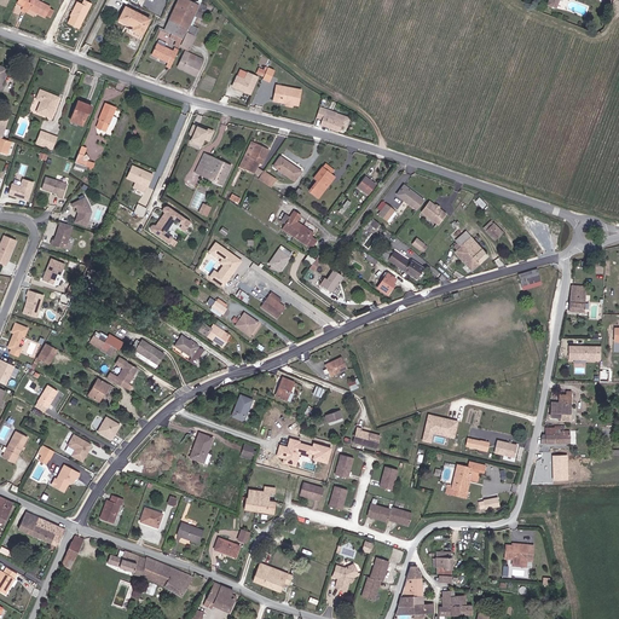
[(32,9),(30,10),(47,18),(47,17),(52,9),(52,7),(38,0),(21,0),(19,4),(25,6),(25,5),(32,9)]
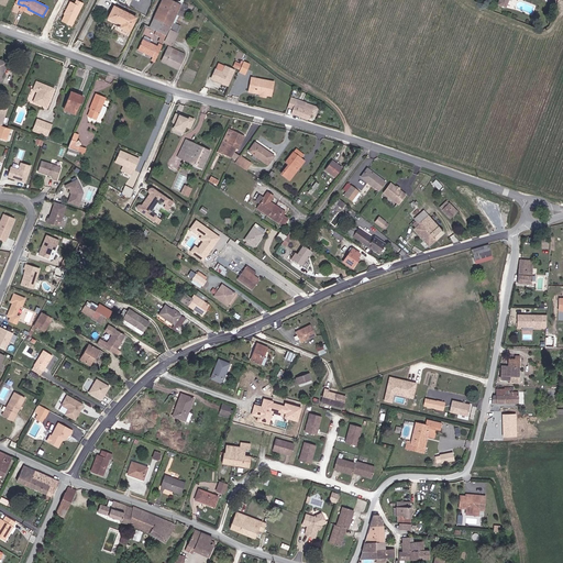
[(62,21),(73,26),(84,3),(76,0),(75,3),(70,1),(64,14),(64,15),(62,21)]
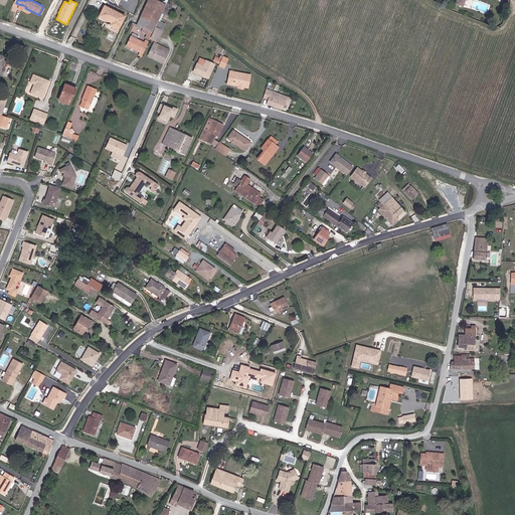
[(150,0),(143,17),(159,24),(165,12),(168,5),(156,0),(150,0)]
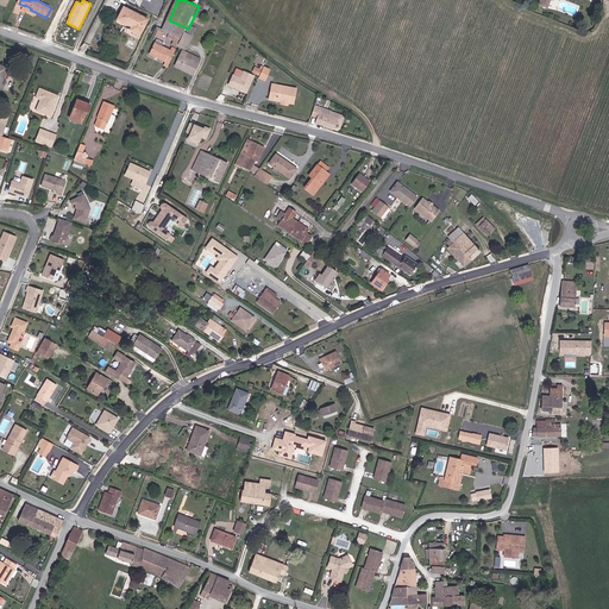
[(199,6),(195,14),(201,18),(206,6),(200,4),(199,6)]
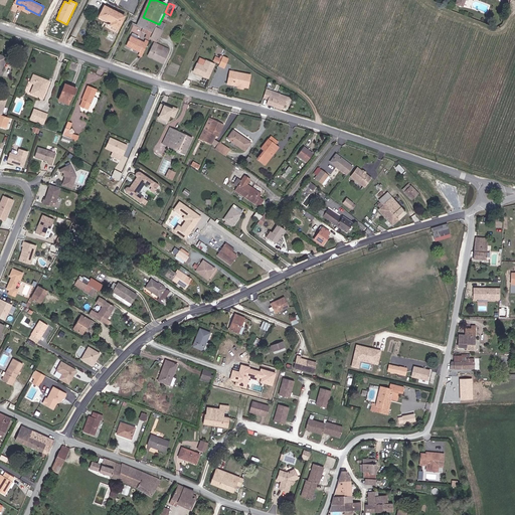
[(107,7),(102,15),(114,21),(112,25),(120,29),(126,16),(107,7)]
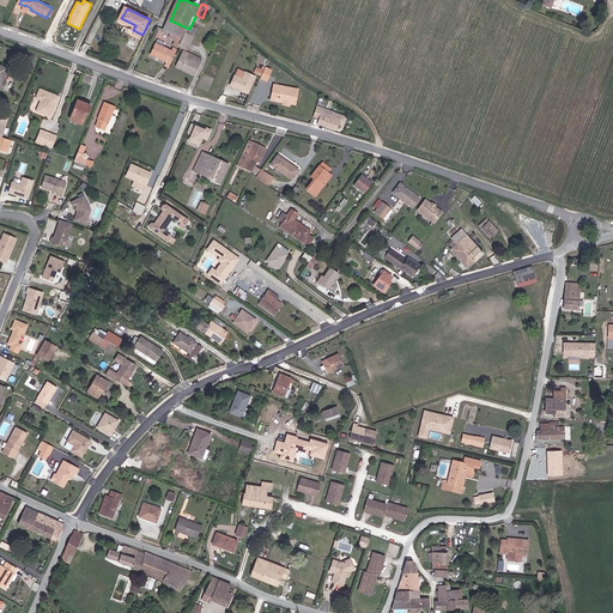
[(170,20),(165,30),(184,38),(188,32),(189,29),(170,20)]
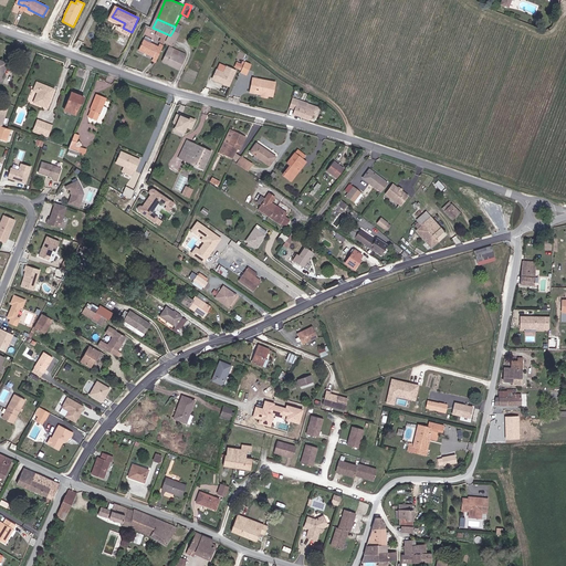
[(181,33),(174,30),(170,35),(168,42),(175,44),(176,45),(181,33)]
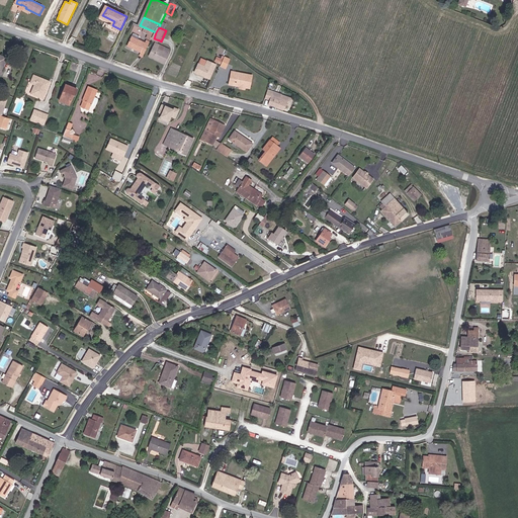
[(148,29),(146,33),(150,35),(149,38),(152,40),(155,33),(148,29)]
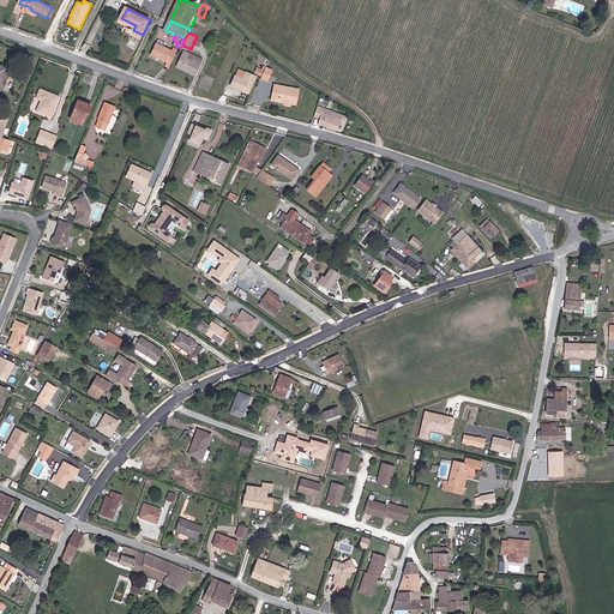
[(169,62),(173,65),(180,50),(175,48),(174,52),(166,48),(167,43),(160,41),(154,55),(169,62)]
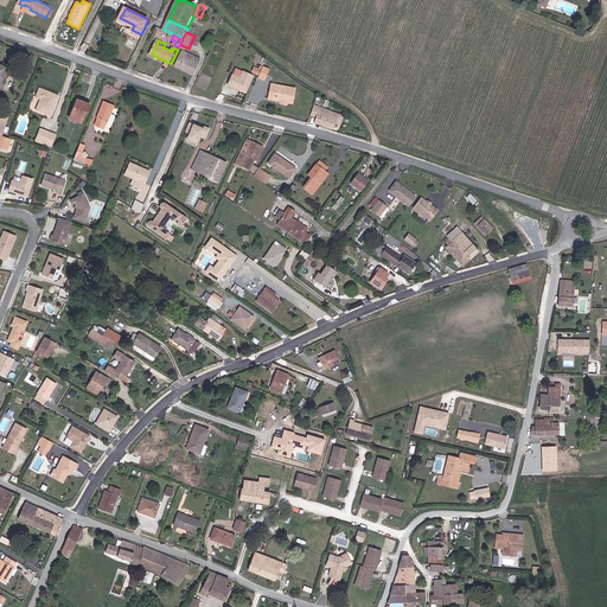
[(177,66),(196,75),(200,64),(199,64),(202,59),(196,57),(184,51),(177,66)]
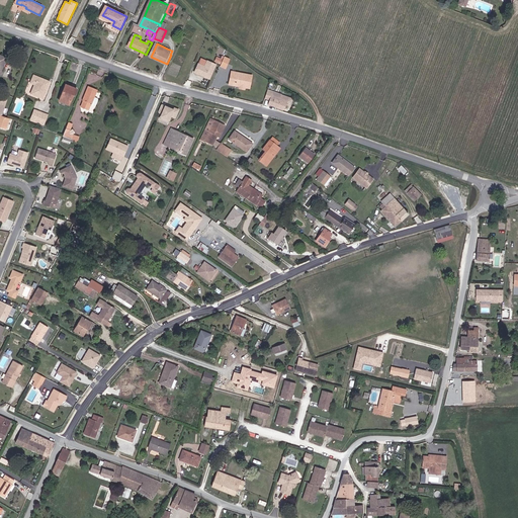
[(213,62),(220,64),(223,58),(217,56),(213,62)]
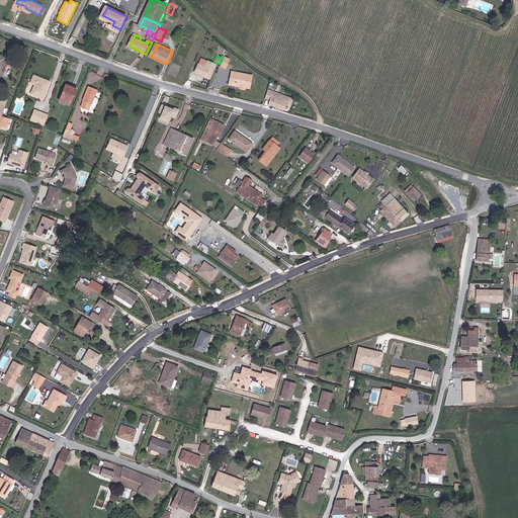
[(231,60),(226,57),(222,66),(227,69),(231,60)]
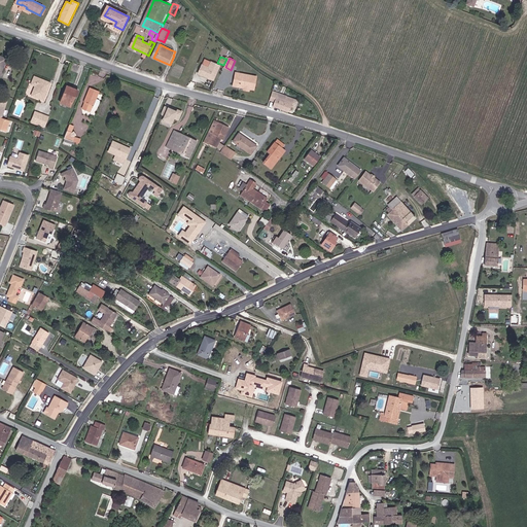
[(204,65),(200,74),(214,80),(221,66),(213,62),(210,68),(204,65)]
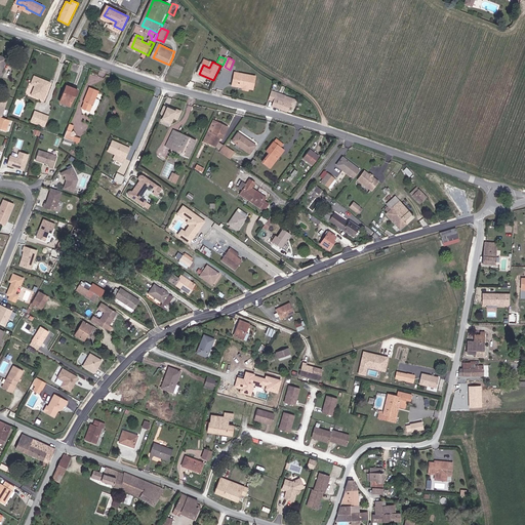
[(236,73),(235,78),(237,78),(236,84),(240,85),(239,87),(244,89),(245,87),(249,88),(249,89),(254,91),(257,78),(236,73)]
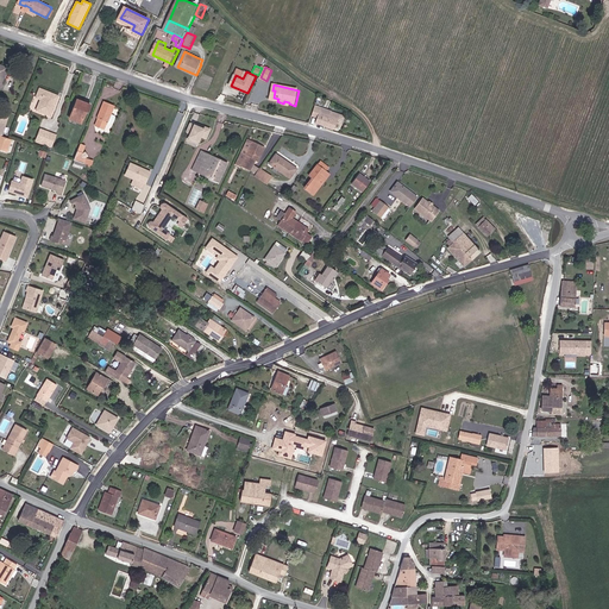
[(58,96),(42,88),(38,98),(41,99),(39,102),(42,104),(39,111),(48,115),(50,110),(49,108),(51,106),(54,107),(58,96)]
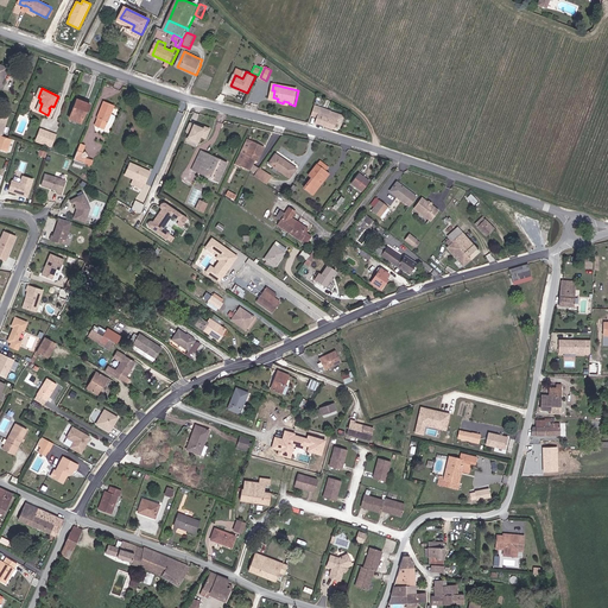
[(84,100),(83,102),(78,101),(71,116),(82,121),(88,109),(89,111),(93,105),(84,100)]
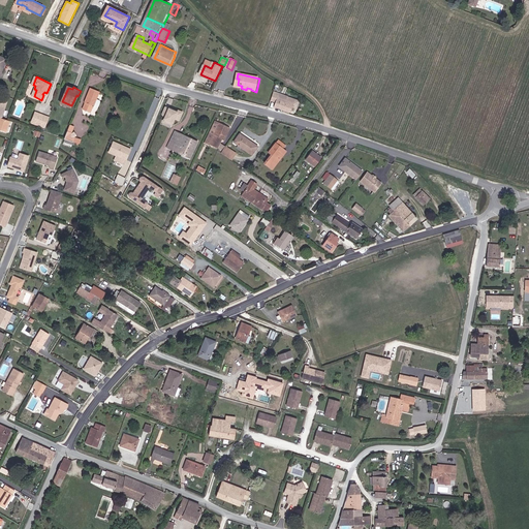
[(92,87),(86,101),(87,101),(85,107),(92,111),(95,105),(96,105),(99,98),(102,92),(92,87)]
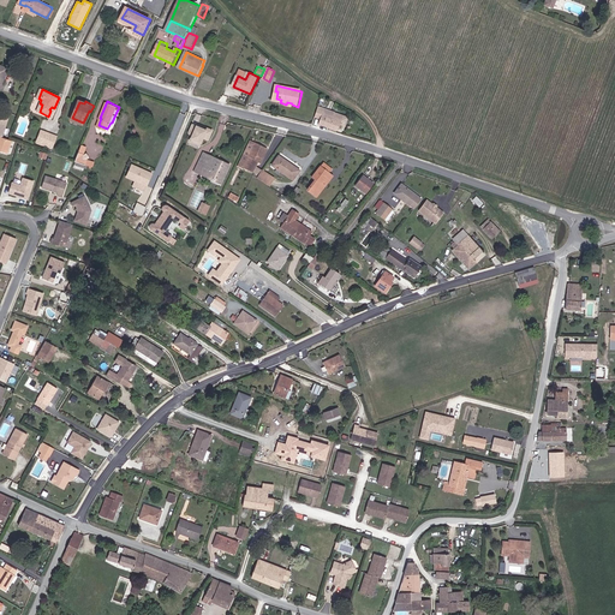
[(346,117),(327,111),(324,119),(322,124),(342,131),(346,117)]
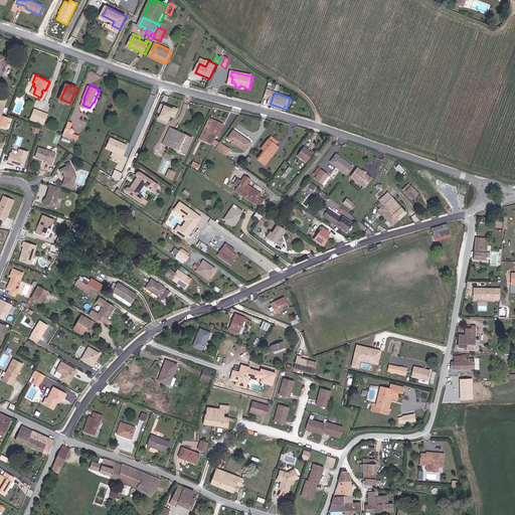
[(172,109),(161,104),(158,112),(161,113),(157,121),(167,125),(171,117),(175,119),(179,109),(173,107),(172,109)]
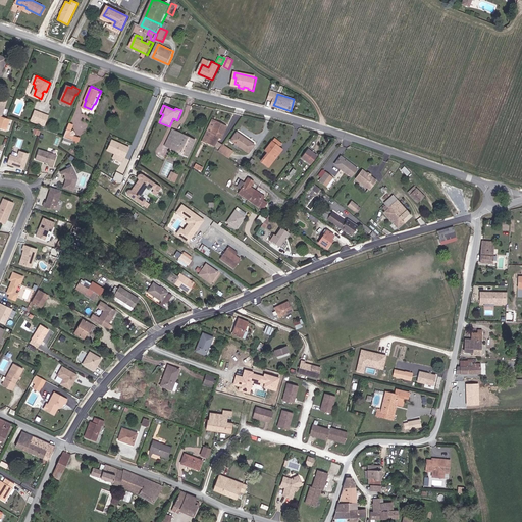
[(36,112),(32,121),(41,126),(46,117),(36,112)]
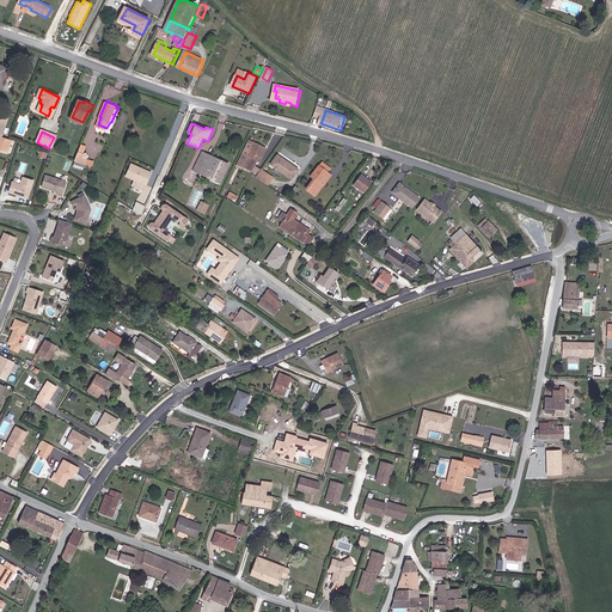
[(257,141),(251,153),(250,154),(244,165),(256,171),(262,160),(269,146),(257,140),(257,141)]
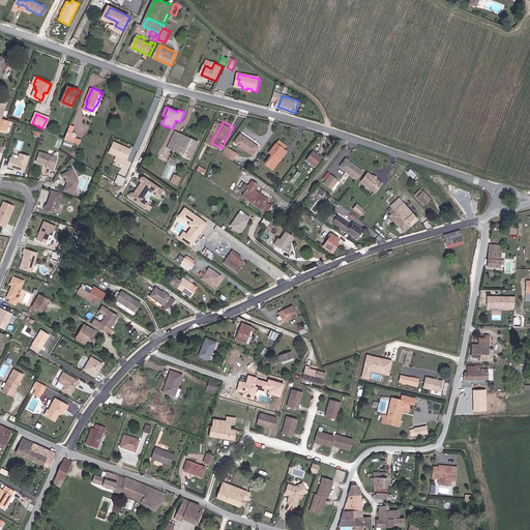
[(213,130),(217,133),(223,122),(221,121),(217,126),(216,126),(213,130)]
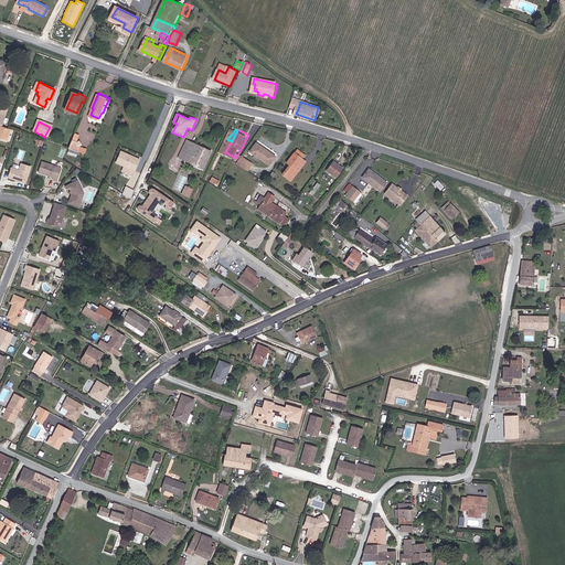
[(81,152),(83,148),(78,147),(76,142),(80,136),(75,134),(67,148),(81,152)]
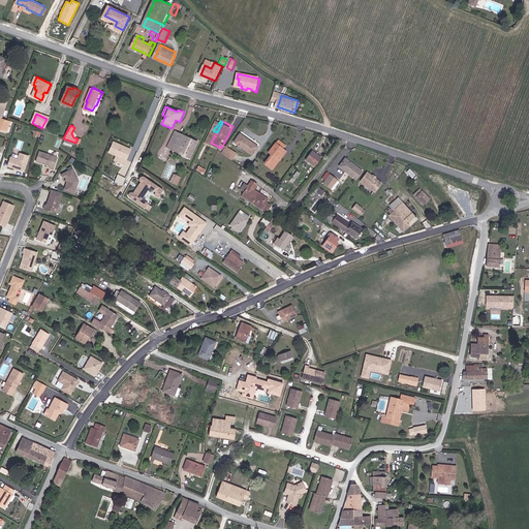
[(198,144),(178,131),(169,147),(190,158),(198,144)]
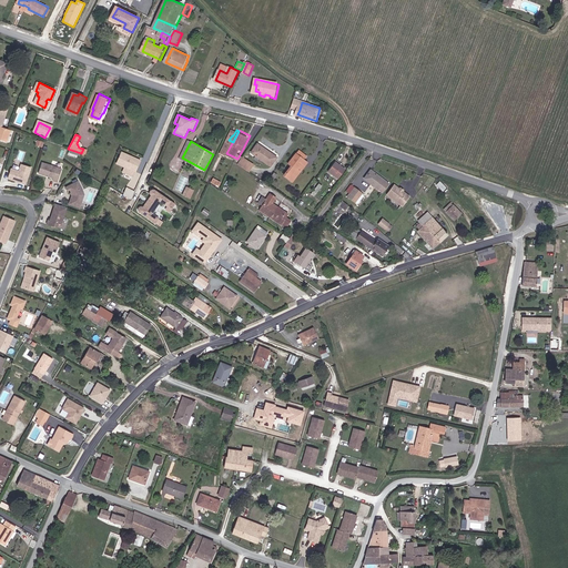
[(271,155),(272,154),(257,144),(256,145),(271,155)]
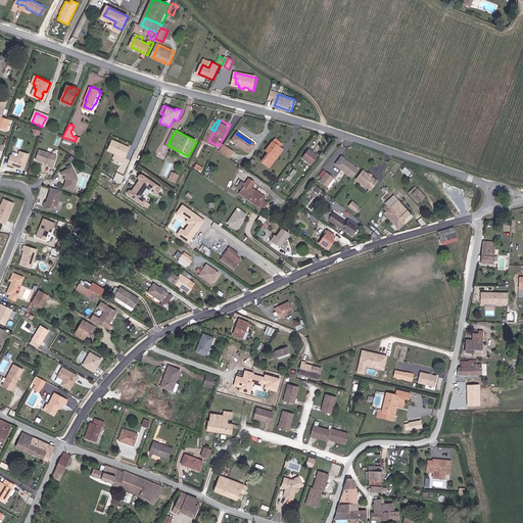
[(249,143),(236,134),(232,141),(249,153),(254,145),(250,142),(249,143)]
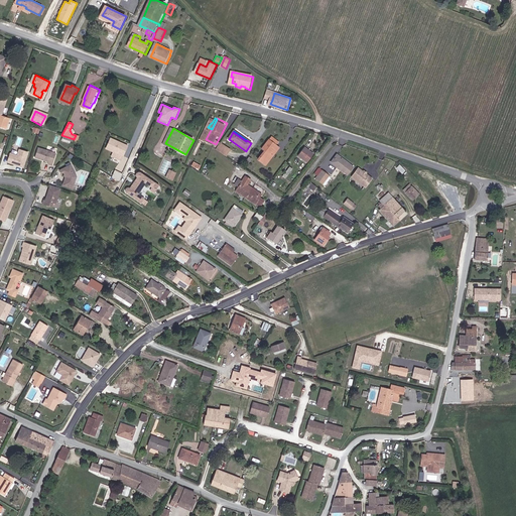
[(265,150),(259,159),(267,164),(274,155),(271,152),(277,144),(279,141),(275,138),(272,136),(263,148),(265,150)]
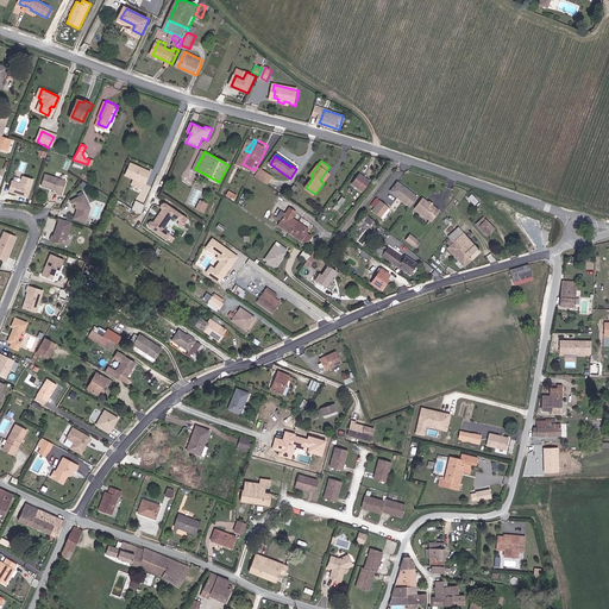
[(151,175),(132,165),(126,177),(145,186),(151,175)]
